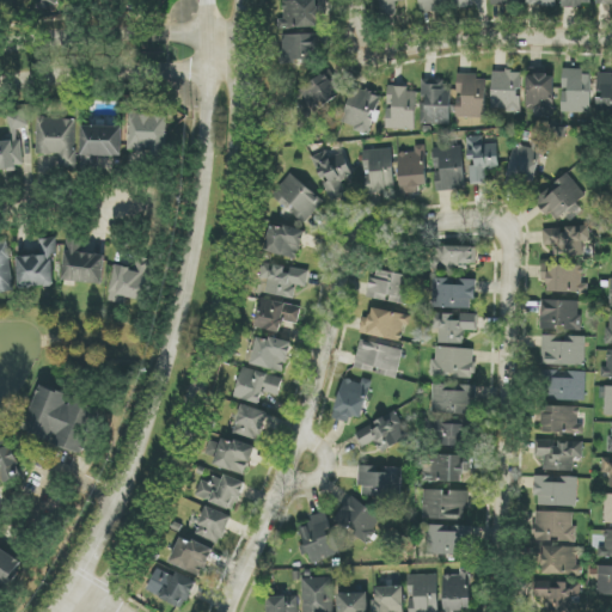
[(320,28),(319,11),(325,11),(324,0),(307,0),(280,1),(280,29),(320,28)]
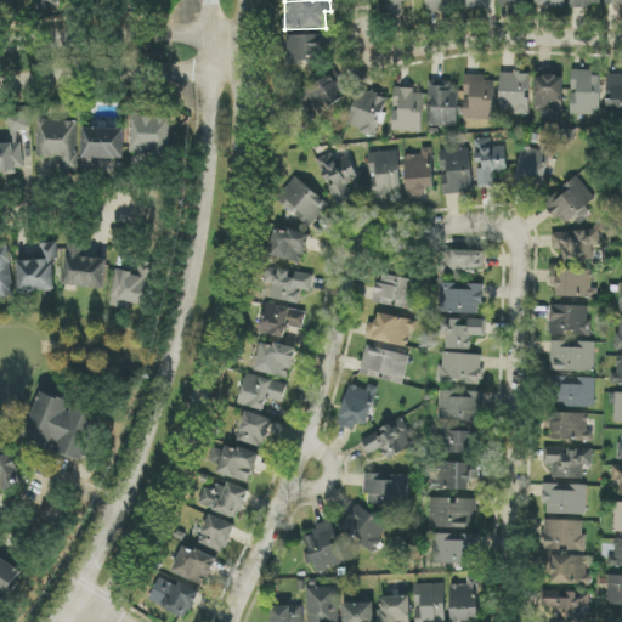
[(416,1),(414,0),(385,0),(385,15),(402,15),(402,1),(416,1)]
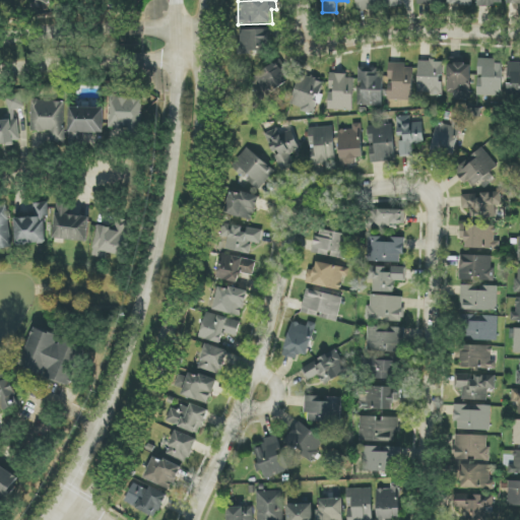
[(356,0),(359,10),(383,6),(381,0),(356,0)]
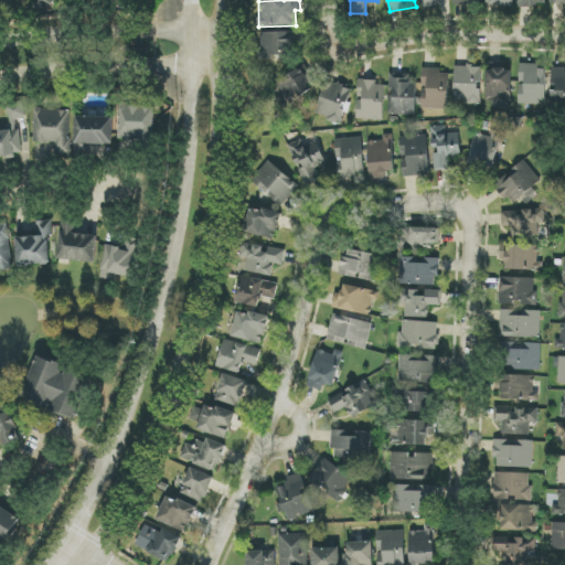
[(294,32),(259,33),(260,60),(294,59),(294,32)]
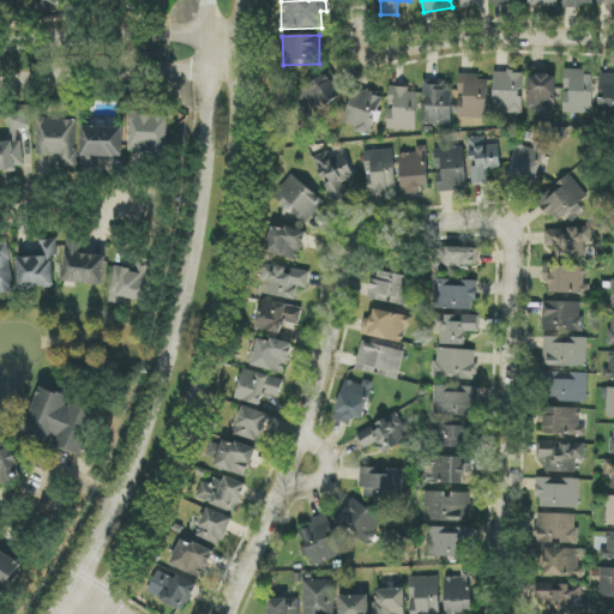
[(564,113),(591,114),(594,70),(565,68),(564,113)]
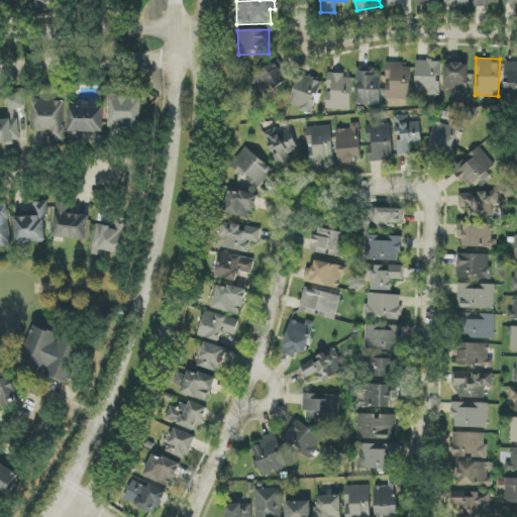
[(440,94),(441,61),(416,61),(416,93),(440,94)]
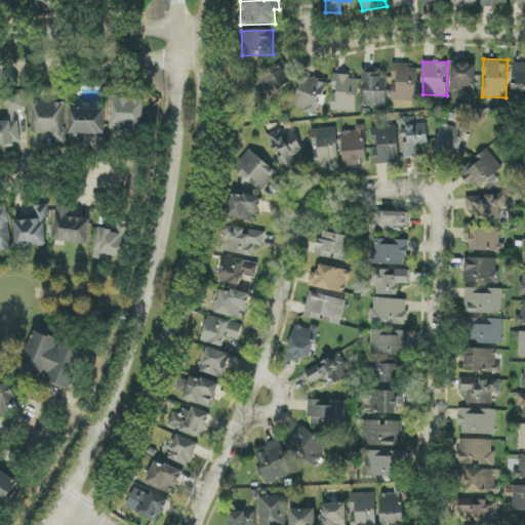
[(291,83),(281,64),(256,78),(267,96),(291,83)]
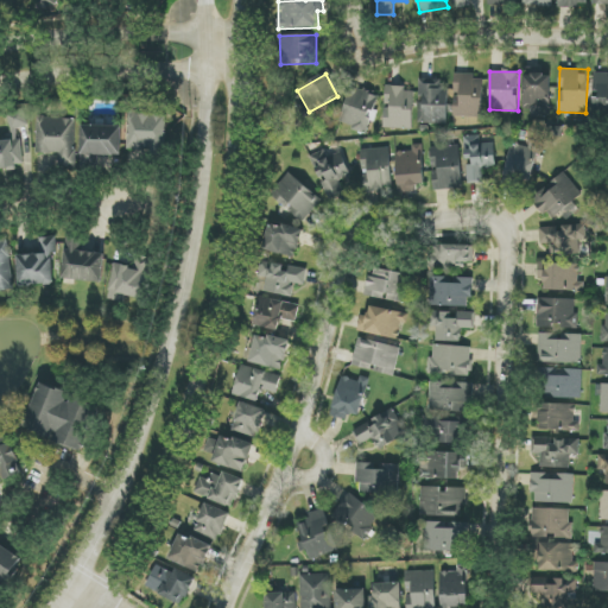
[(483,76),(455,75),(454,116),(482,118),(483,76)]
